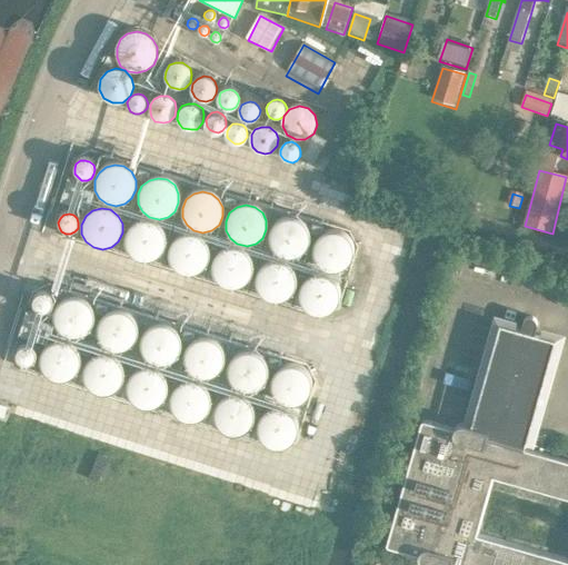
[(271,228),(268,236),(269,245),(272,253),(279,257),(288,259),(296,258),(304,254),(308,246),(309,238),(307,229),(301,224),(294,219),(286,219),(278,222),(271,228)]
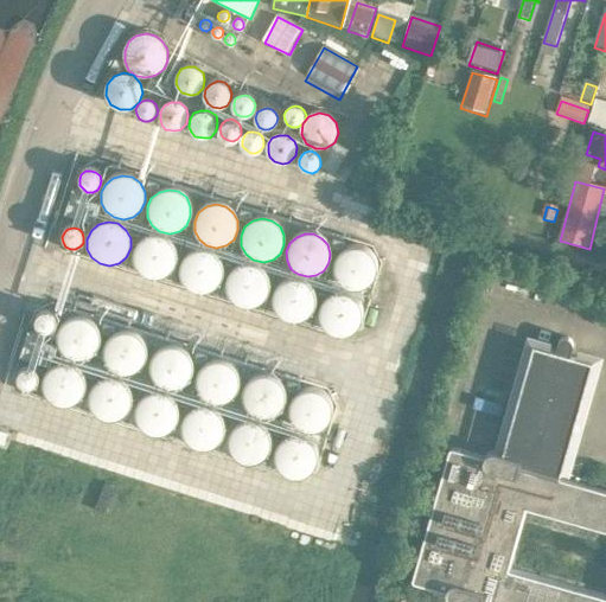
[(136,244),(133,254),(133,263),(138,273),(145,279),(154,280),(164,277),(172,271),(176,263),(176,253),(171,244),(164,238),(154,236),(145,238),(136,244)]
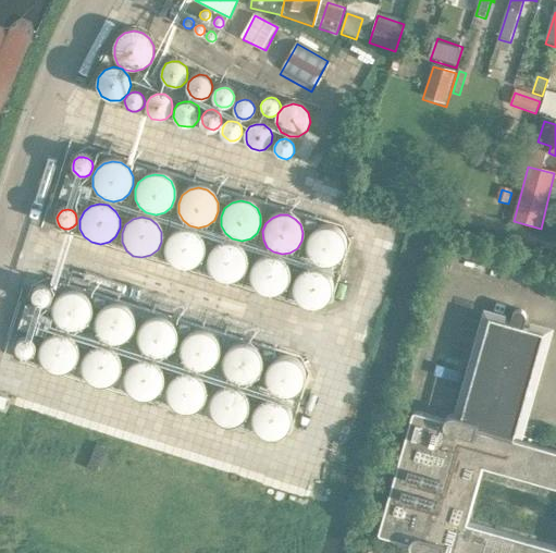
[(310,235),(306,244),(306,253),(310,260),(318,266),(326,268),(335,266),(342,260),(346,252),(346,243),(342,235),(334,229),(325,228),(317,230),(310,235)]
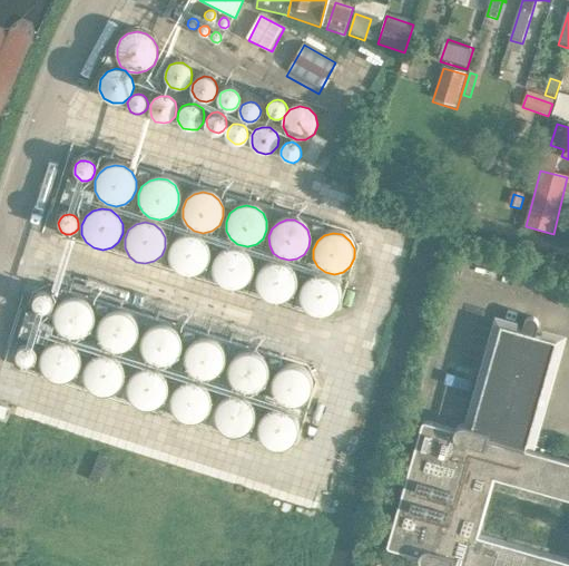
[(172,243),(168,252),(168,261),(173,269),(179,274),(188,276),(197,274),(205,269),(208,260),(208,251),(204,243),(197,237),(188,235),(179,237),(172,243)]
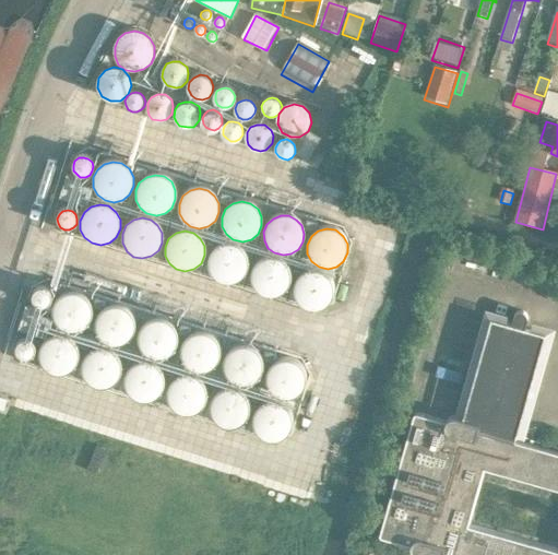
[(212,252),(209,260),(209,269),(212,276),(218,282),(226,284),(235,284),(241,280),(247,272),(248,264),(247,256),(241,249),(235,245),(226,244),(217,247),(212,252)]
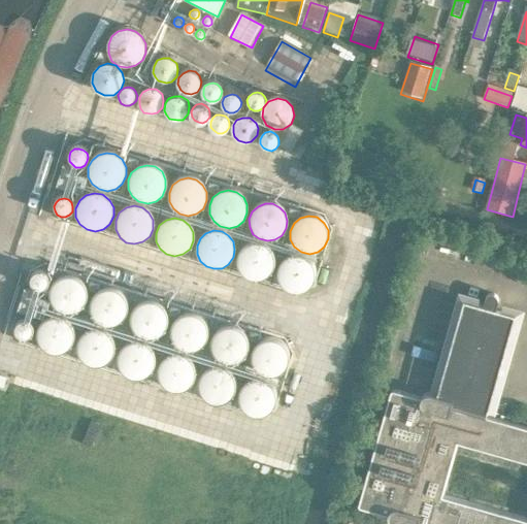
[(239,251),(236,258),(236,266),(239,273),(245,279),(254,282),(261,281),(268,276),(272,269),(274,262),(272,254),(268,248),(261,243),(253,243),(245,246),(239,251)]
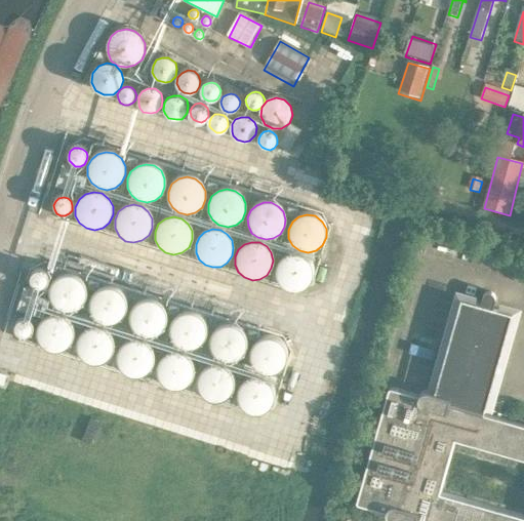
[(279,263),(276,270),(276,279),(280,286),(286,291),(294,293),(303,291),(310,286),(313,278),(313,270),(309,262),(303,256),(294,255),(286,257),(279,263)]
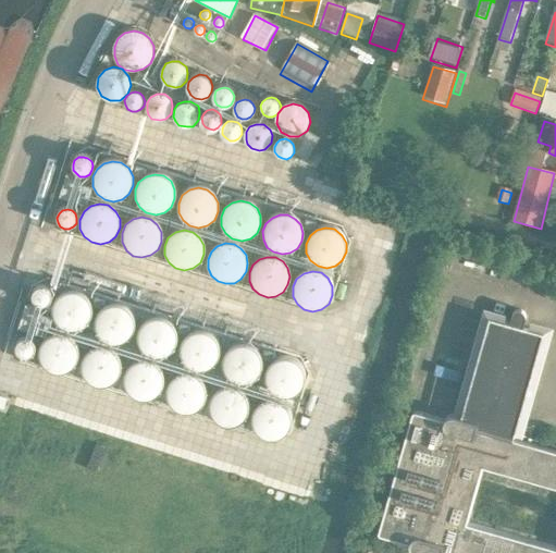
[(32,296),(33,300),(35,305),(39,307),(44,307),(48,306),(51,302),(52,297),(50,292),(47,289),(42,287),(37,289),(34,292),(32,296)]
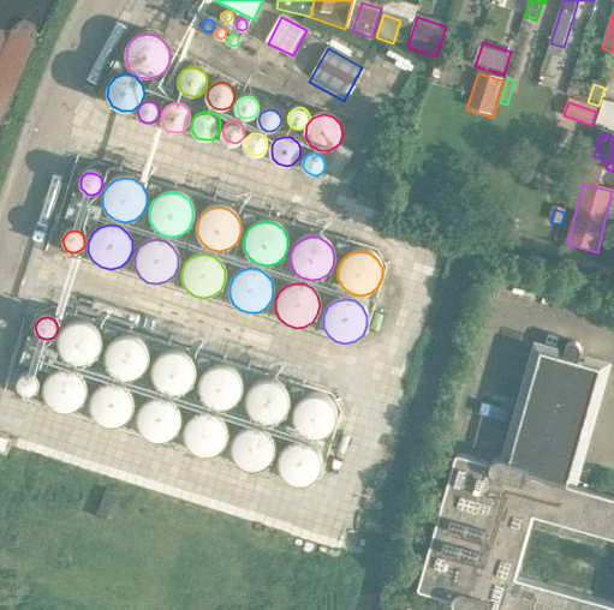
[(63,330),(58,340),(58,350),(63,358),(71,364),(81,366),(90,364),(97,358),(102,348),(101,339),(97,330),(89,324),(79,322),(70,324),(63,330)]
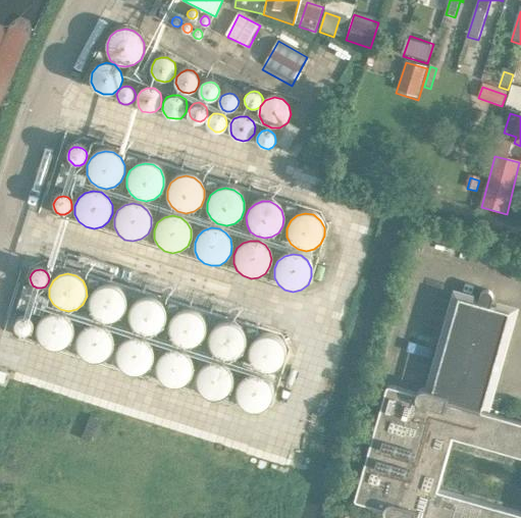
[(92,293),(89,301),(89,309),(93,316),(99,321),(107,323),(116,321),(122,316),(125,308),(125,300),(122,292),(115,287),(107,286),(99,288),(92,293)]
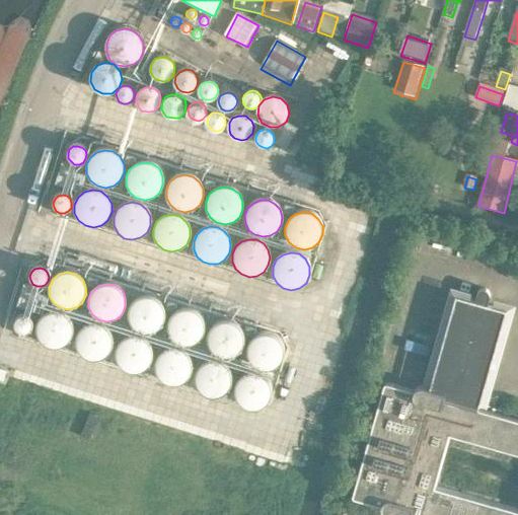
[(481,292),(479,293),(478,295),(474,304),(456,299),(439,358),(430,392),(426,391),(423,390),(421,390),(419,390),(417,391),(415,392),(387,385),(385,387),(354,497),(356,501),(382,508),(382,509),(381,510),(384,514),(395,514),(396,512),(404,514),(517,514),(517,421),(477,410),(507,313),(488,308),(491,298),(491,296),(491,295),(490,293),(487,292),(485,291),(482,291),(481,292)]
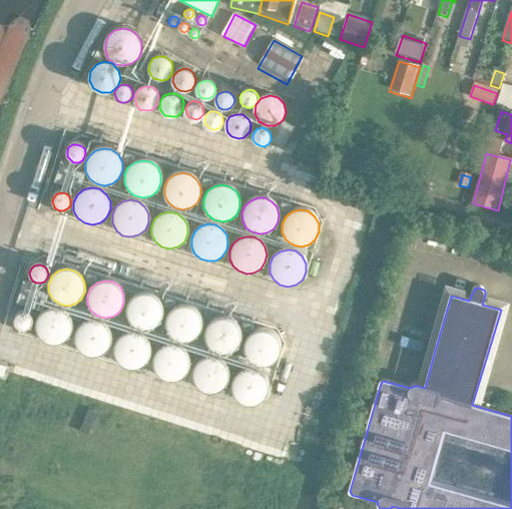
[(130,300),(127,308),(127,316),(131,324),(137,329),(145,330),(153,328),(160,323),(163,316),(163,307),(159,300),(153,295),(145,293),(137,295),(130,300)]
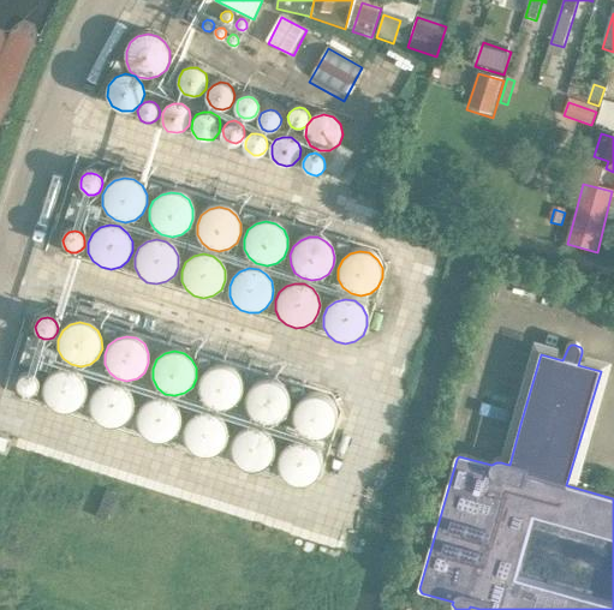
[(203,374),(200,383),(200,393),(204,401),(212,408),(221,410),(232,407),(239,401),(243,392),(243,382),(239,374),(231,368),(221,365),(212,368),(203,374)]
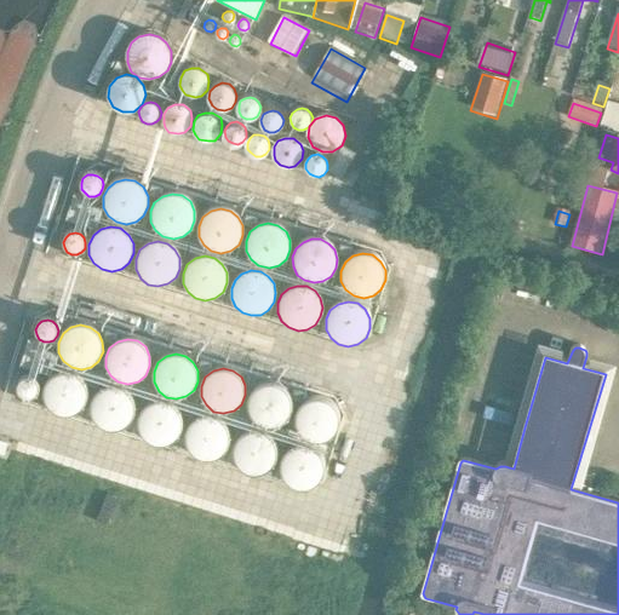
[(49,380),(44,390),(44,400),(49,408),(57,414),(67,417),(76,414),(84,408),(89,398),(89,389),(84,380),(75,374),(66,372),(56,374),(49,380)]
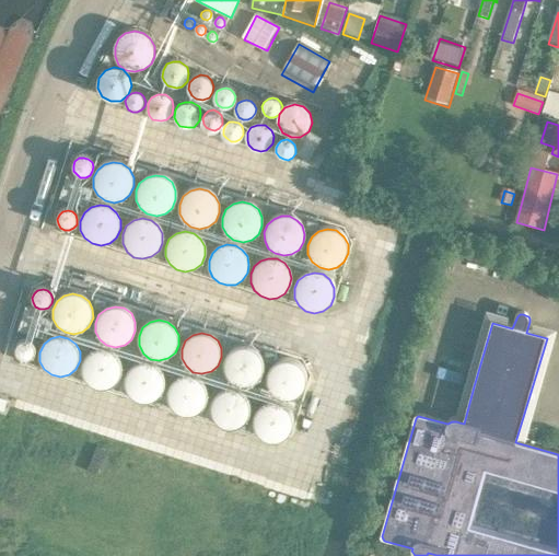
[(16,349),(16,354),(19,358),(23,360),(27,360),(32,358),(35,355),(36,350),(34,345),(31,342),(26,340),(22,342),(18,345),(16,349)]
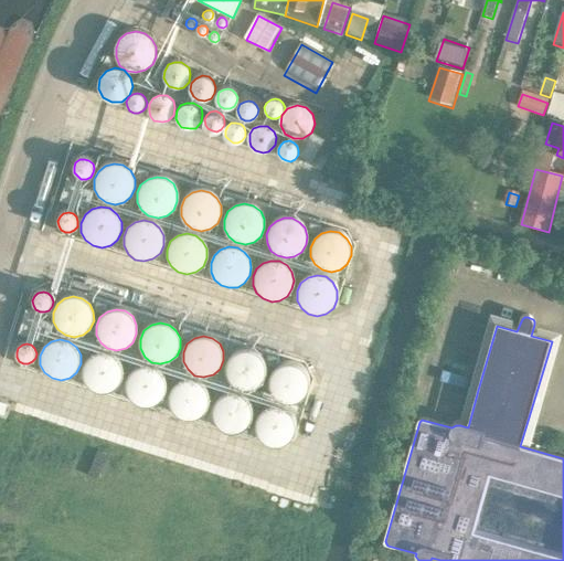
[(229,359),(225,367),(226,376),(230,383),(236,388),(245,390),(253,389),(261,384),(265,378),(266,369),(264,361),(258,355),(251,350),(243,350),(235,353),(229,359)]
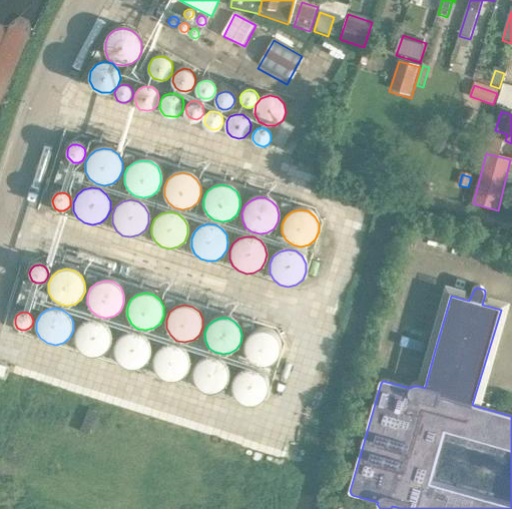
[(78,328),(75,335),(75,343),(79,351),(85,356),(93,357),(101,355),(108,350),(111,343),(111,334),(107,327),(101,322),(93,320),(85,322),(78,328)]
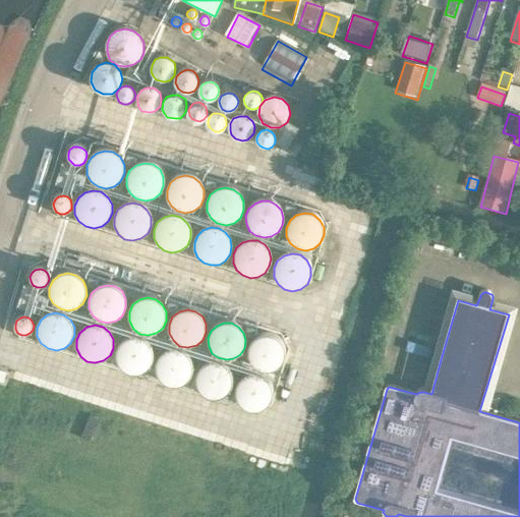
[(252,342),(248,350),(248,358),(252,365),(260,370),(268,372),(276,370),(282,365),(286,357),(286,349),(282,342),(275,337),(267,335),(258,337),(252,342)]
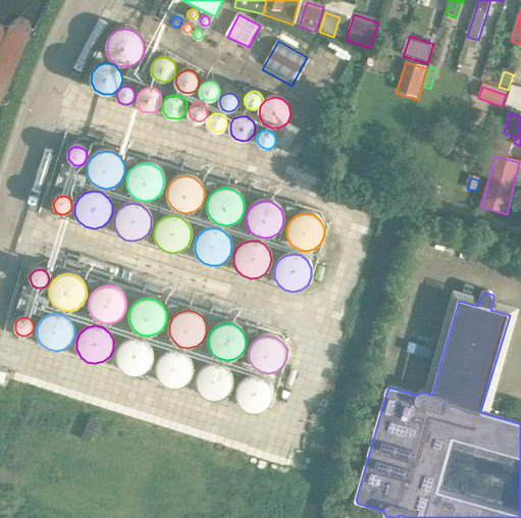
[(119,345),(116,353),(116,361),(120,369),(126,374),(135,375),(143,373),(150,368),(153,360),(153,352),(149,345),(143,340),(135,338),(126,340),(119,345)]
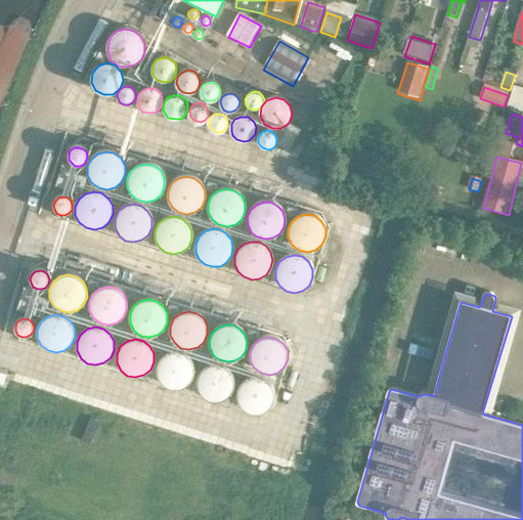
[(161,359),(157,366),(157,375),(161,382),(166,387),(174,390),(182,389),(188,385),(193,379),(194,371),(193,362),(188,356),(181,352),(174,352),(166,354),(161,359)]
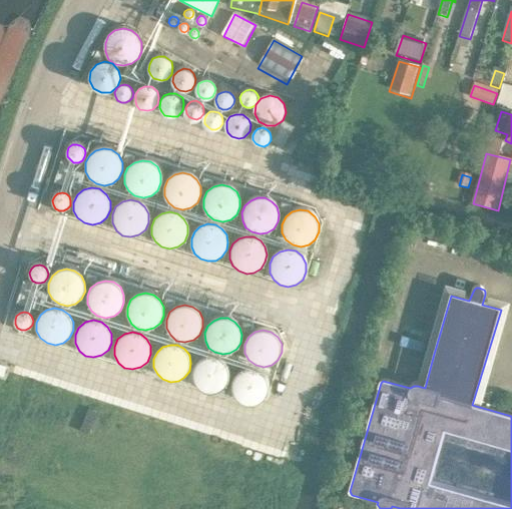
[(195,364),(192,372),(192,379),(195,386),(201,391),(209,394),(216,393),(223,389),(227,383),(229,375),(227,367),(223,361),(216,357),(208,357),(201,359),(195,364)]
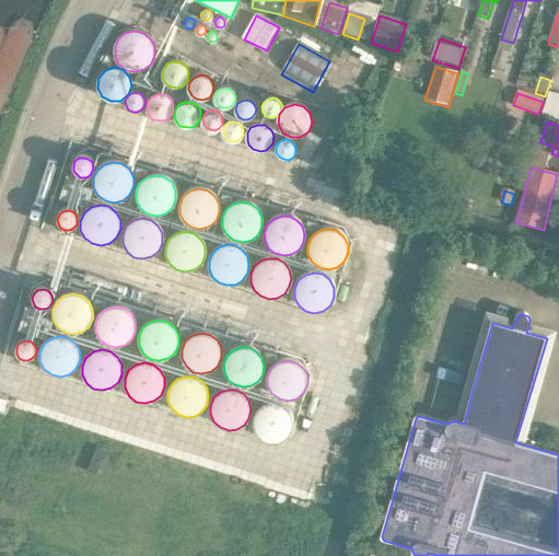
[(257,412),(254,420),(254,429),(258,437),(265,442),(274,444),(282,442),(290,437),(293,428),(293,419),(289,412),(282,406),(274,404),(265,406),(257,412)]
